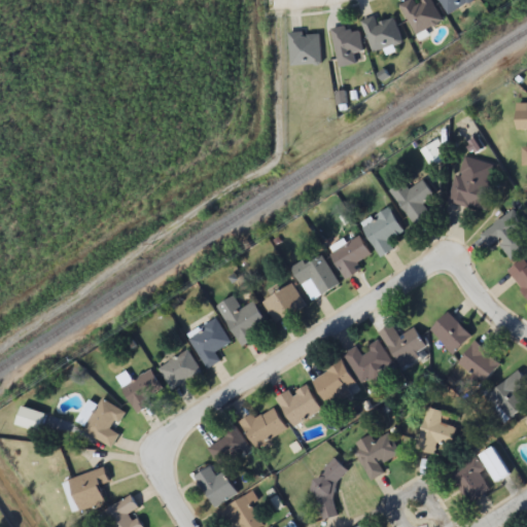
[(402,0),(416,27),(442,13),(434,0),(402,0)]
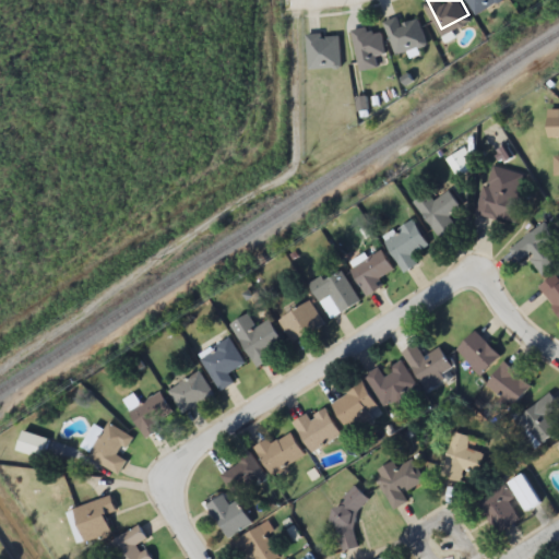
[(465,0),(474,13),(494,0),(465,0)]
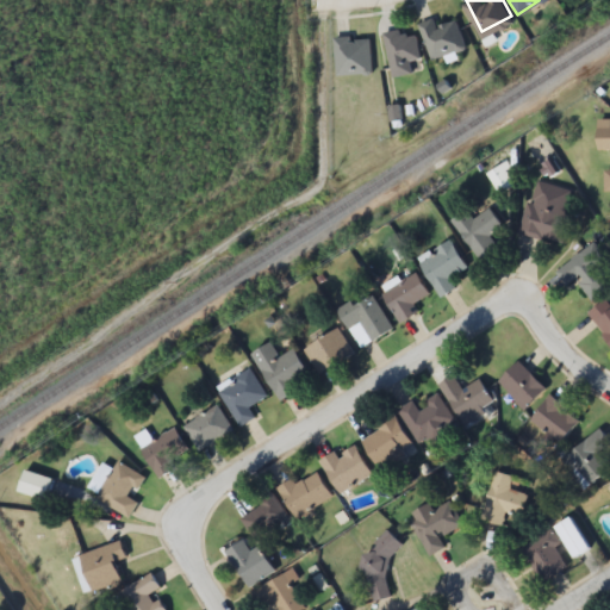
[(418,17),(434,53),(468,38),(456,10),(437,17),(435,10),(418,17)]
